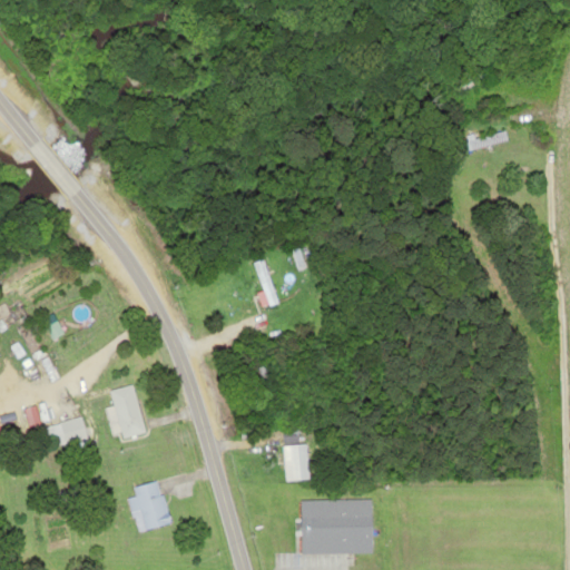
[(463,155),(460,140),(502,128),(507,143),(463,155)]
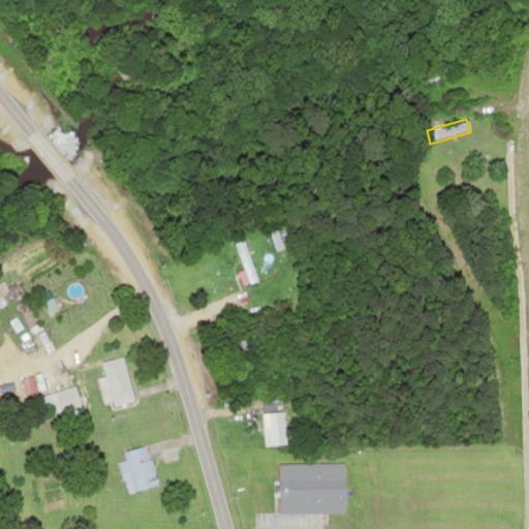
[(278,242),(277,229),(270,230),(271,243),(278,242)]
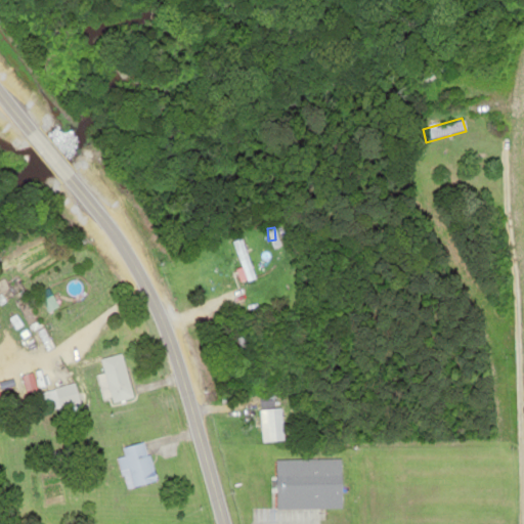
[(228,241),(241,235),(257,276),(244,281),(228,241)]
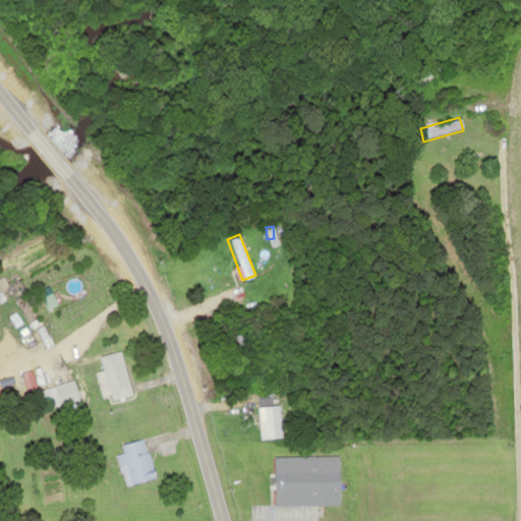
[(37,298),(50,290),(57,302),(44,310),(37,298)]
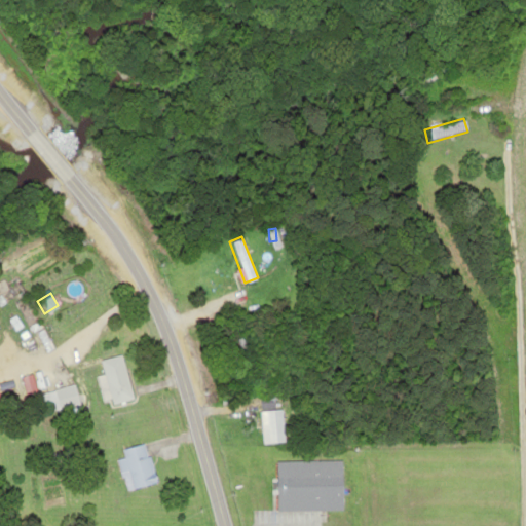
[(255,369),(251,335),(230,338),(234,371),(255,369)]
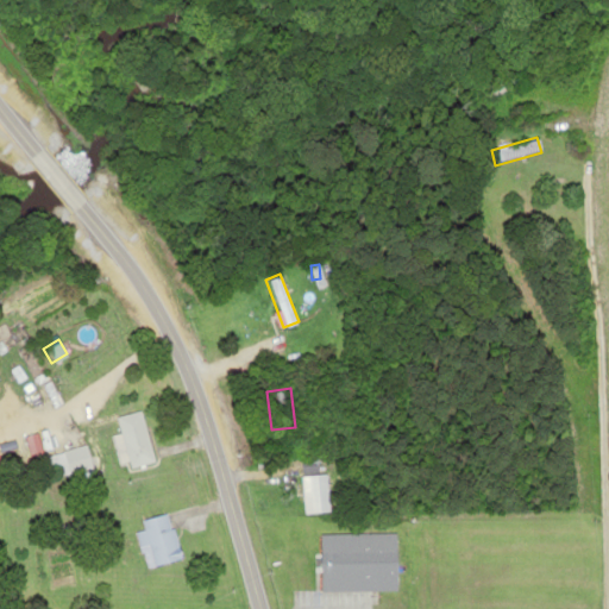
[(114,418),(140,410),(154,460),(127,468),(114,418)]
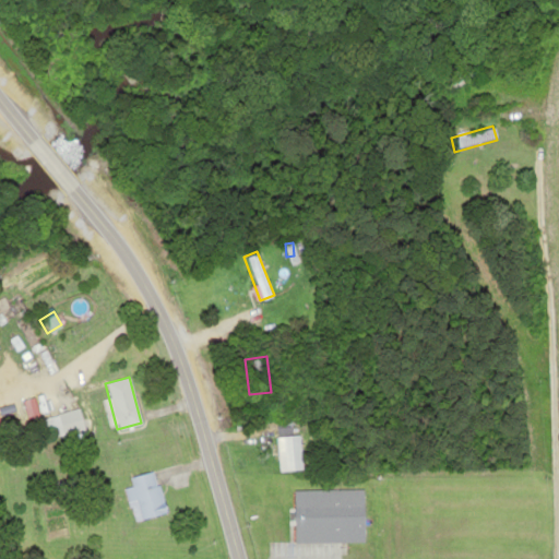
[(55,414),(80,406),(86,427),(62,436),(55,414)]
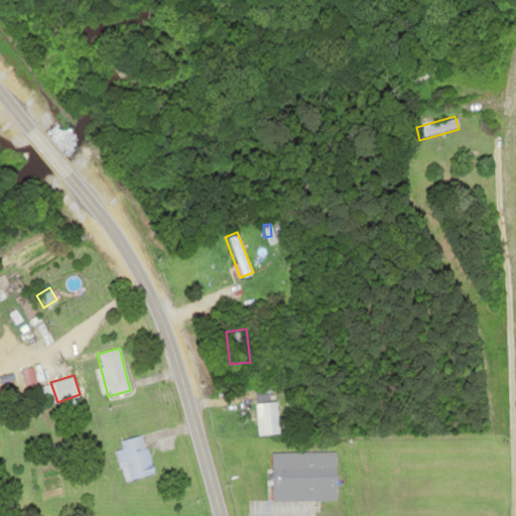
[(254,402),(279,401),(280,434),(256,435),(254,402)]
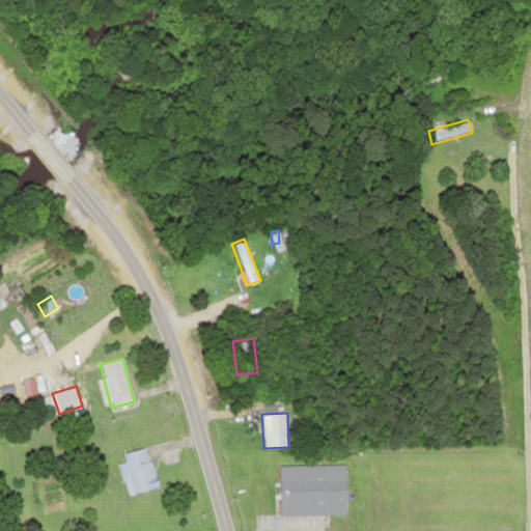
[(121,453),(146,447),(159,487),(134,495),(121,453)]
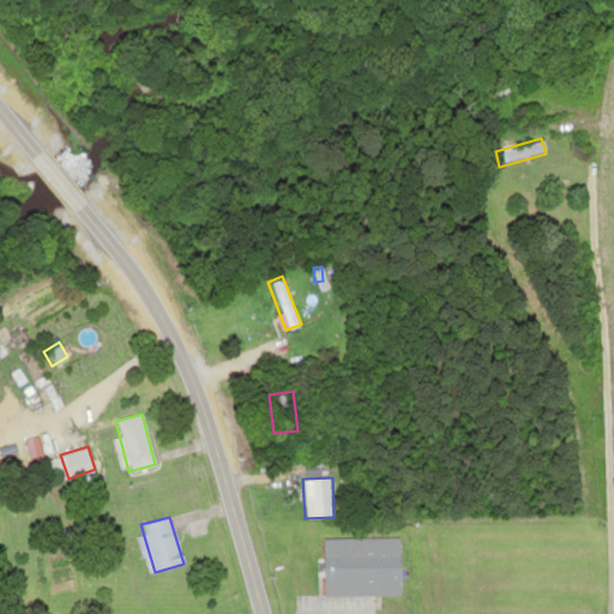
[(321,539),(398,537),(399,595),(323,596),(321,539)]
